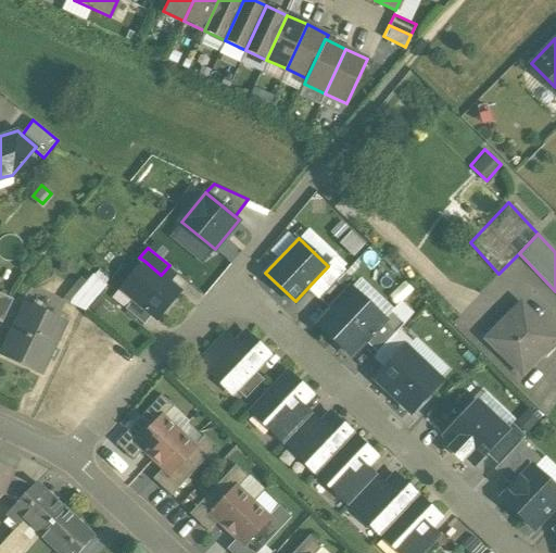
[(328,266),(308,287),(320,298),(345,271),(332,259),(327,265),(328,266)]
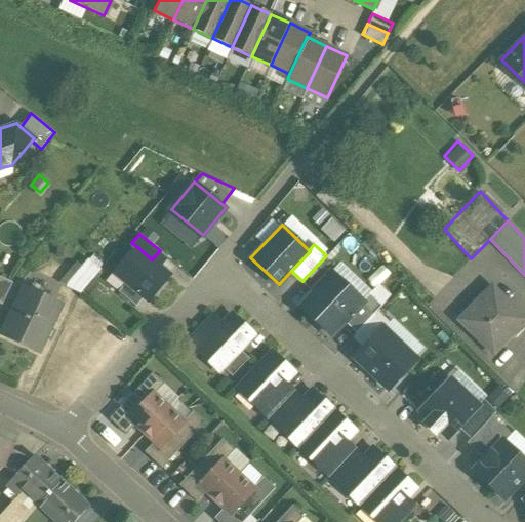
[(170,275),(152,259),(136,246),(115,272),(126,281),(144,295),(149,300),(170,275)]
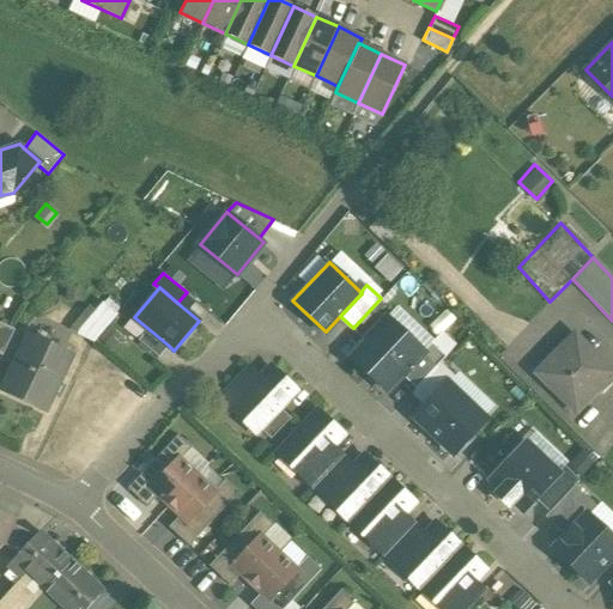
[(104,303),(78,334),(93,341),(116,315),(104,303)]
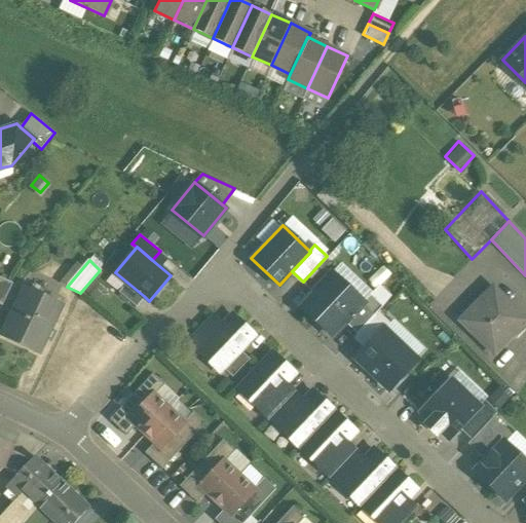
[(13,282),(0,274),(0,302),(2,304),(13,282)]
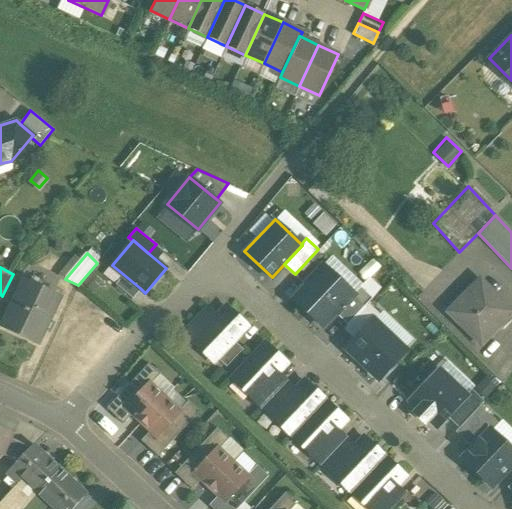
[(351,296),(320,267),(292,297),(323,326),(335,313),(351,296)]
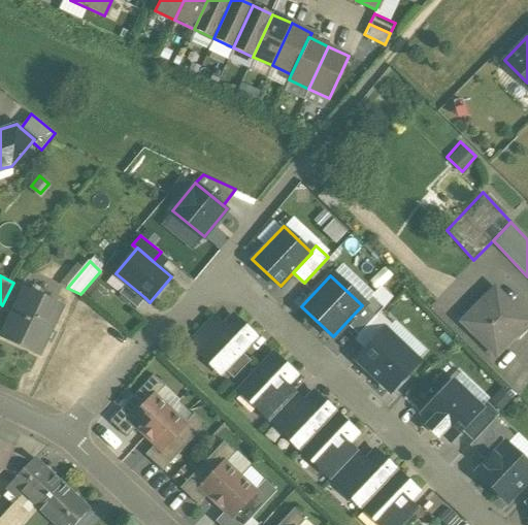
[(127,283),(119,293),(136,307),(144,297),(127,283)]
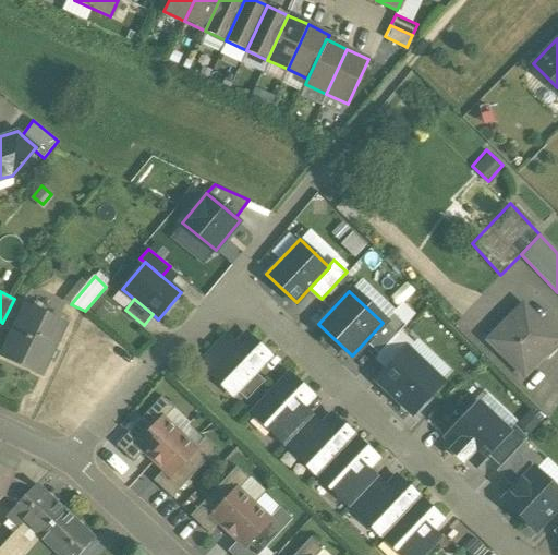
[(67,321),(26,302),(1,356),(40,374),(67,321)]
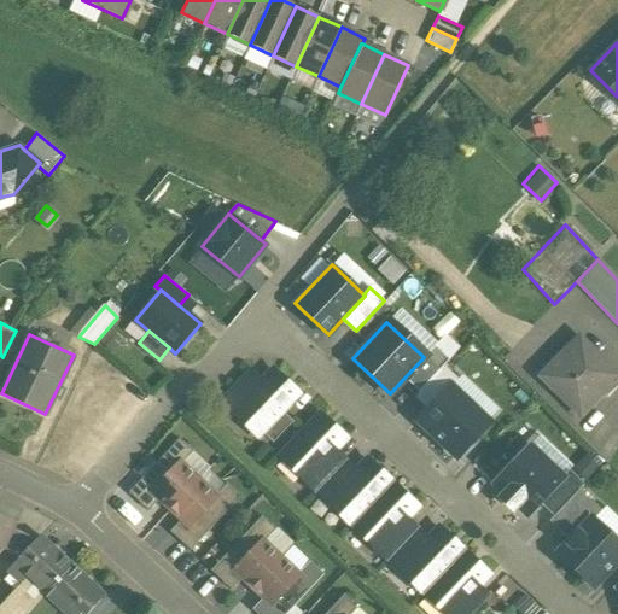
[(617,374),(579,337),(540,376),(579,416),(617,376),(617,374)]
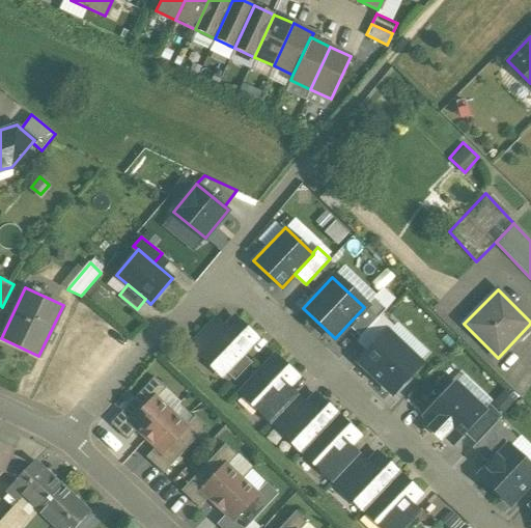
[(364,307),(347,325),(360,336),(381,314),(386,309),(373,297),(364,307)]
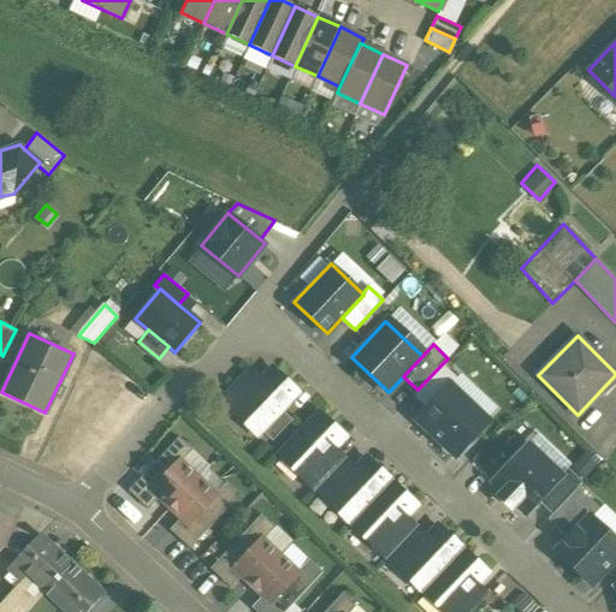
[(279,409),(298,388),(272,363),(259,378),(250,368),(219,400),(254,435),(261,429),(279,409)]
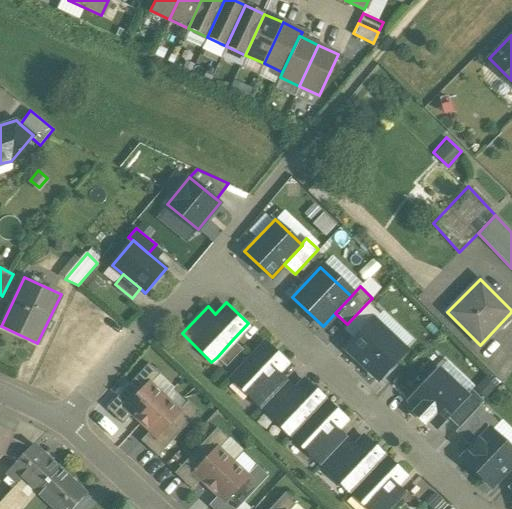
[(347,324),(344,327),(356,338),(372,320),(378,313),(367,303),(347,324)]
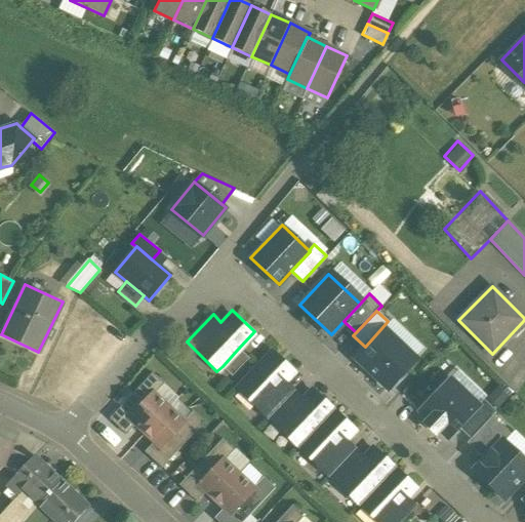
[(414,359),(381,328),(365,347),(356,356),(389,387),(414,359)]
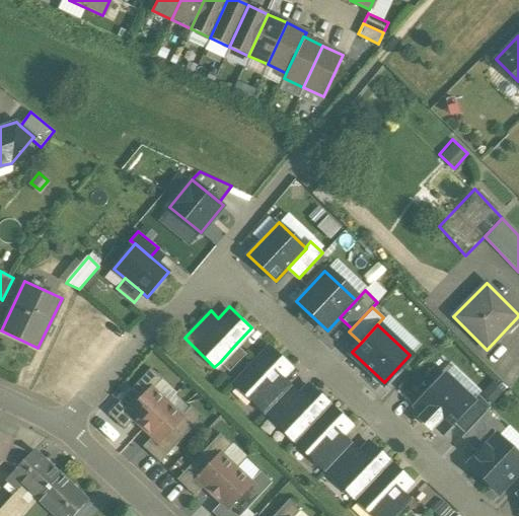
[(229,370),(244,353),(235,345),(220,362),(229,370)]
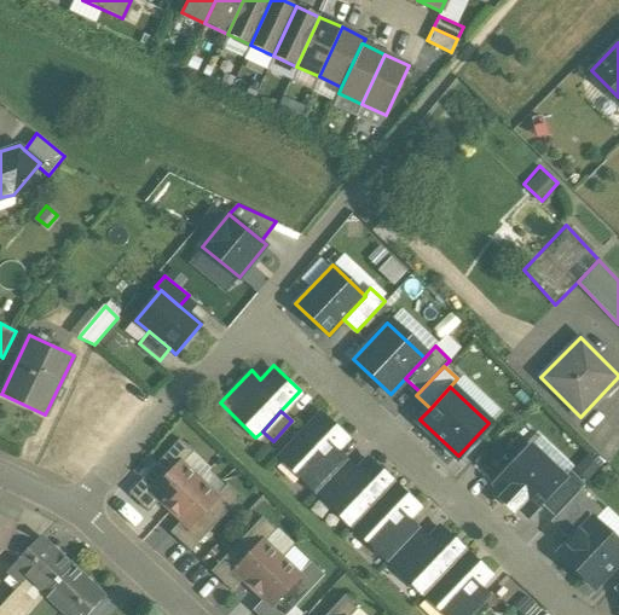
[(279,457),(306,481),(335,451),(347,440),(320,415),(279,457)]
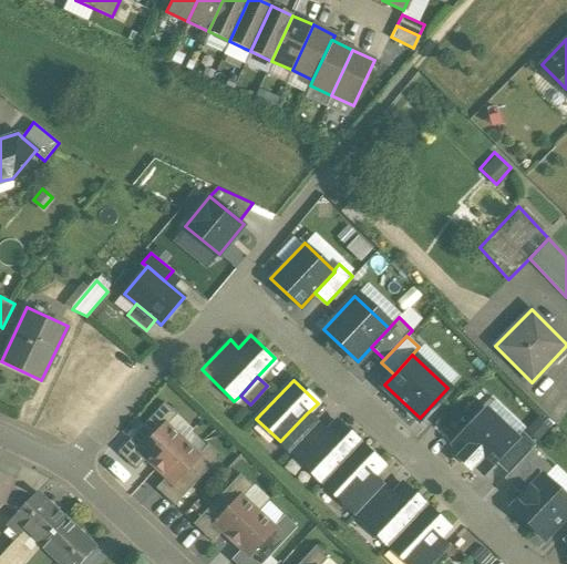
[(164,401),(117,451),(130,462),(133,458),(138,452),(137,451),(165,421),(167,423),(177,413),(164,401)]
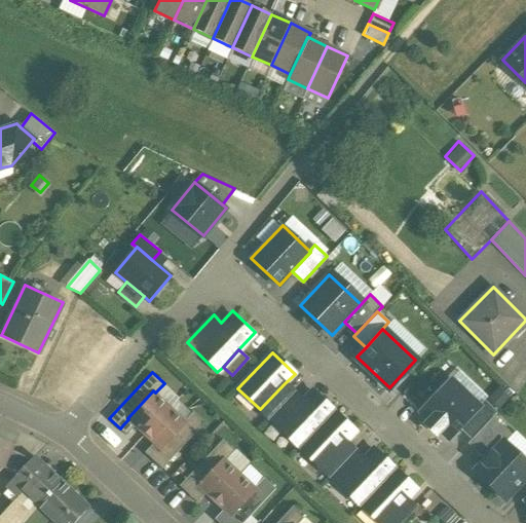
[(294,391),(285,383),(260,409),(268,417),(294,391)]
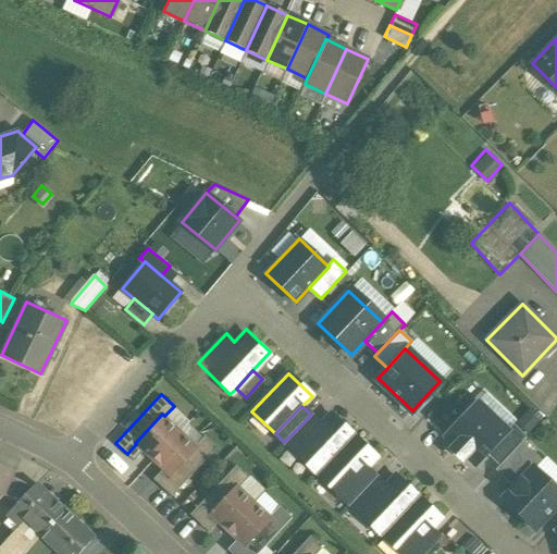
[(506,432),(479,407),(446,440),(473,466),(486,452),(506,432)]
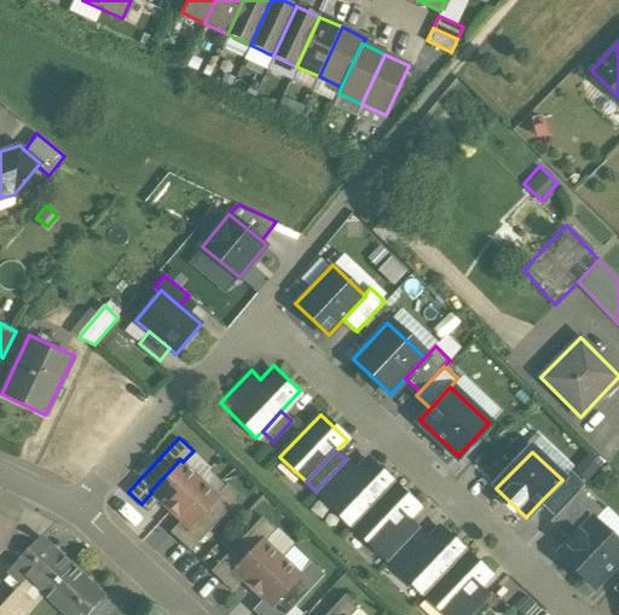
[(368,458),(357,470),(327,502),(352,526),(393,482),(381,471),(368,458)]
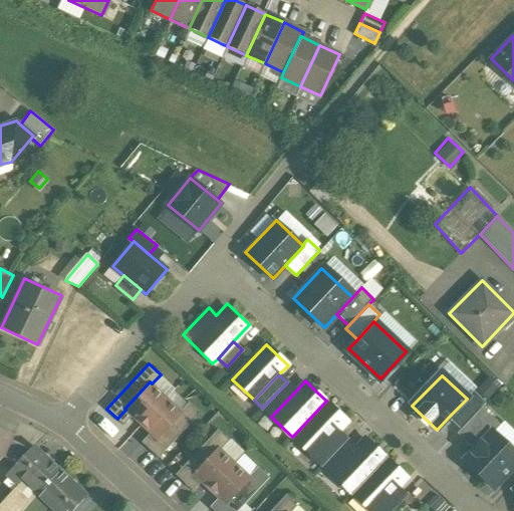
[(152,384),(150,381),(124,409),(125,410),(132,416),(141,424),(166,397),(152,384)]
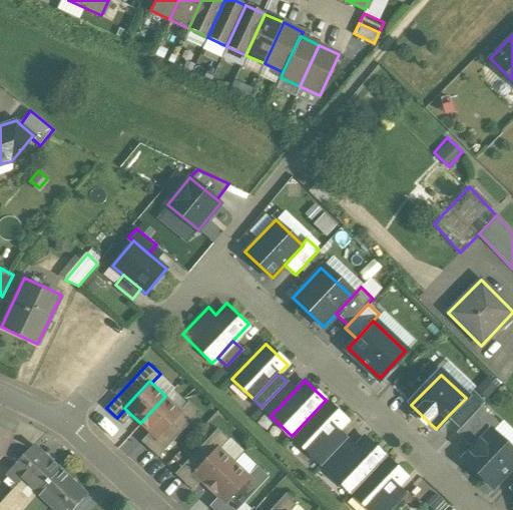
[(262,407),(271,416),(296,390),(287,382),(262,407)]
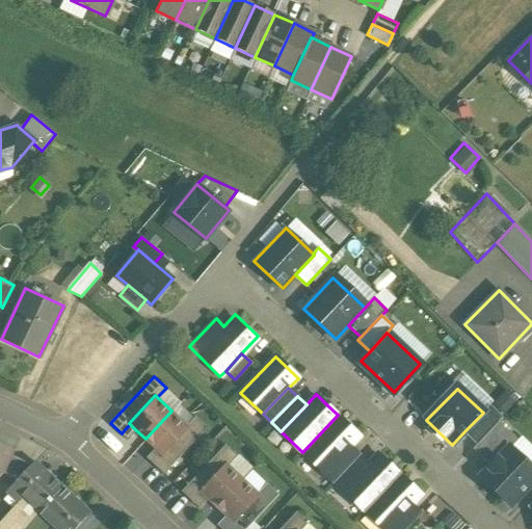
[(464,431),(476,443),(499,421),(502,416),(490,404),(483,413),(464,431)]
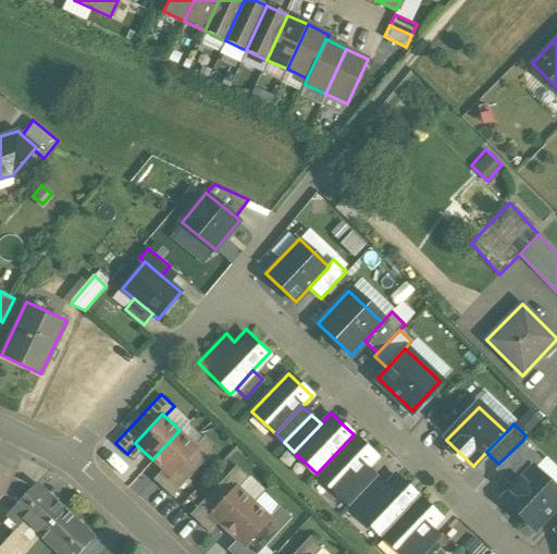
[(180,430),(152,459),(162,469),(169,476),(170,476),(197,446),(196,444),(180,430)]
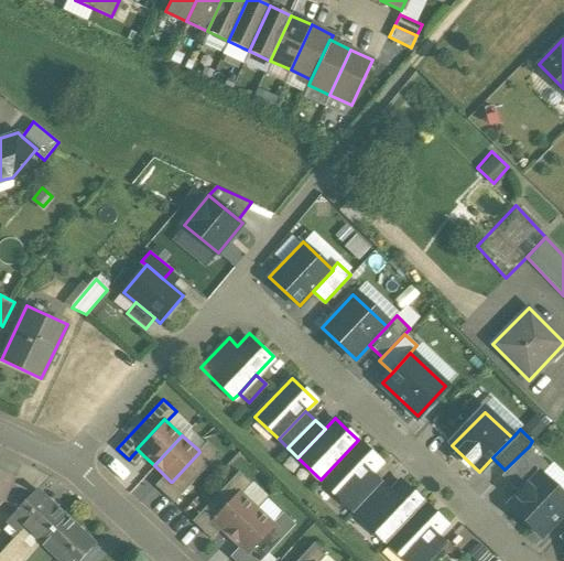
[(199,452),(172,482),(171,482),(165,487),(162,491),(173,502),(220,452),(207,440),(198,450),(199,452)]
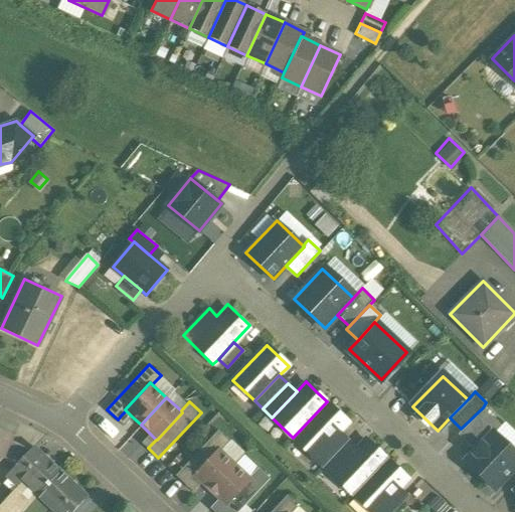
[(293,438),(314,458),(339,432),(348,421),(327,401),(293,438)]
